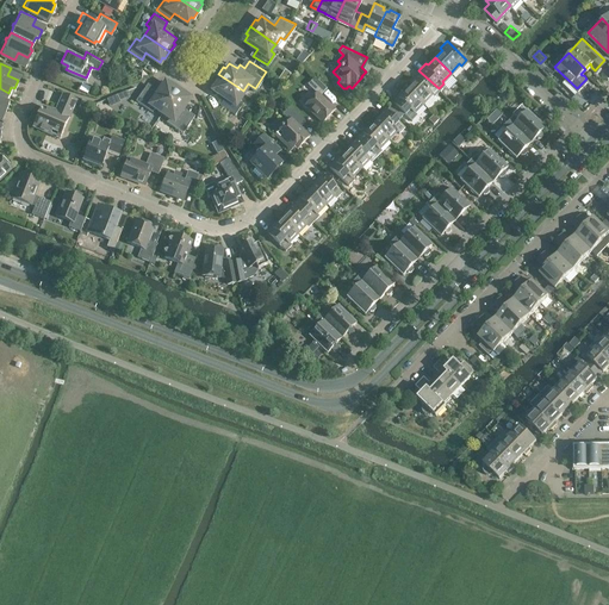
[(433,94),(439,88),(418,70),(412,76),(415,79),(408,86),(423,101),(432,92),(433,94)]
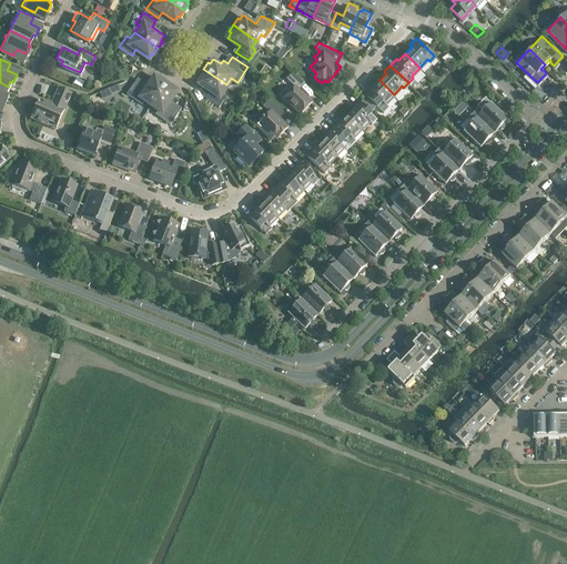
[(203,69),(202,70),(199,76),(200,77),(196,81),(210,90),(205,96),(218,104),(225,93),(222,91),(226,84),(203,69)]
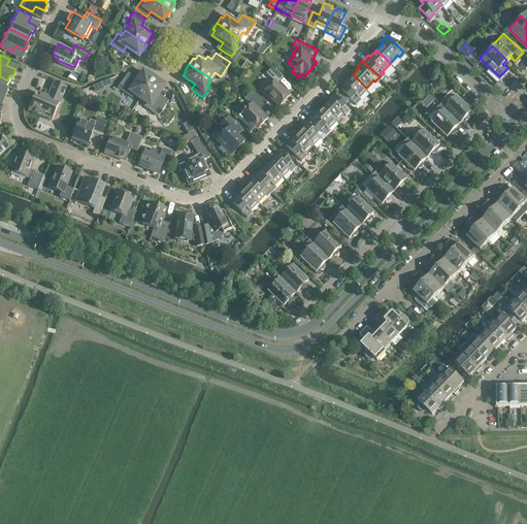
[(278,103),(289,92),(276,79),(282,74),(271,64),(265,70),(273,78),(263,89),(278,103)]
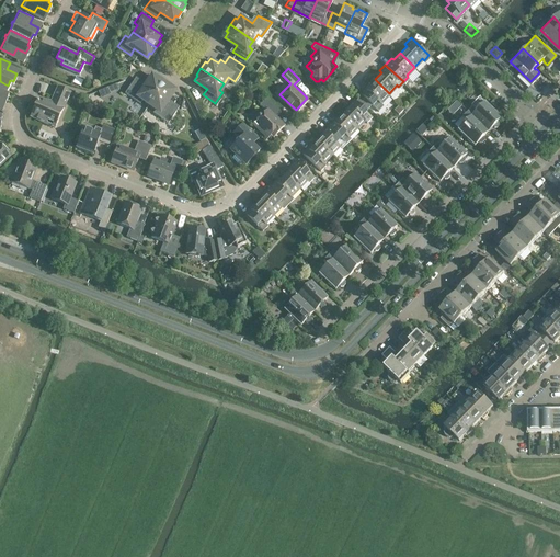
[(148,102),(163,79),(157,74),(156,76),(151,72),(143,84),(133,78),(124,90),(139,101),(141,97),(148,102)]
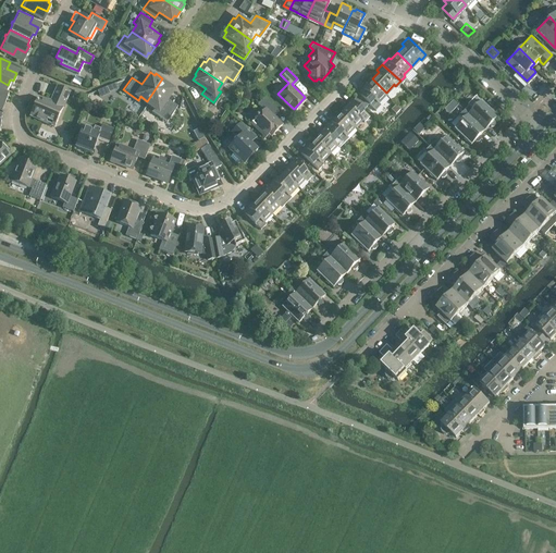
[(162,78),(147,101),(153,106),(151,109),(165,119),(174,107),(164,100),(173,87),(168,85),(170,83),(162,78)]
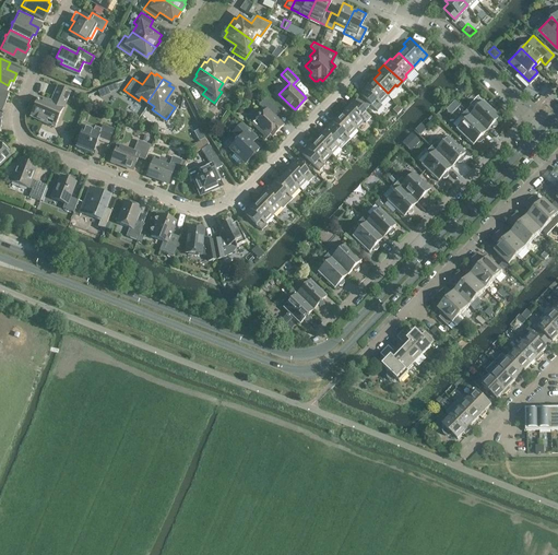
[(388,93),(374,79),(367,85),(365,84),(358,91),(359,92),(357,95),(366,105),(369,102),(375,106),(388,93)]
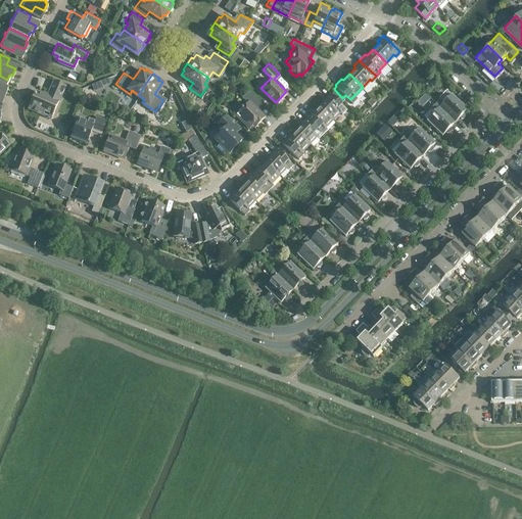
[(64,83),(62,82),(53,78),(46,94),(35,89),(28,106),(50,115),(64,83)]
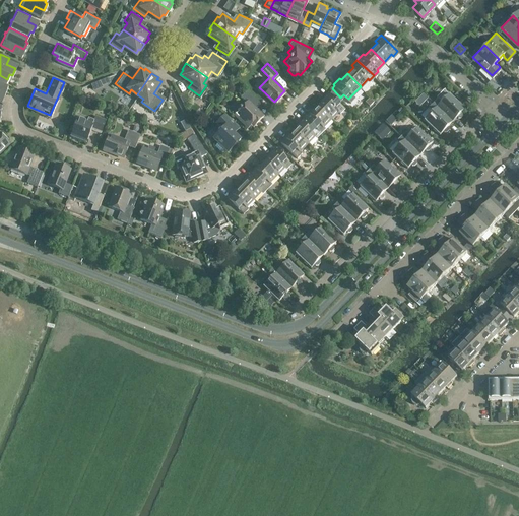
[(101,83),(99,78),(90,81),(92,87),(102,84),(101,83)]
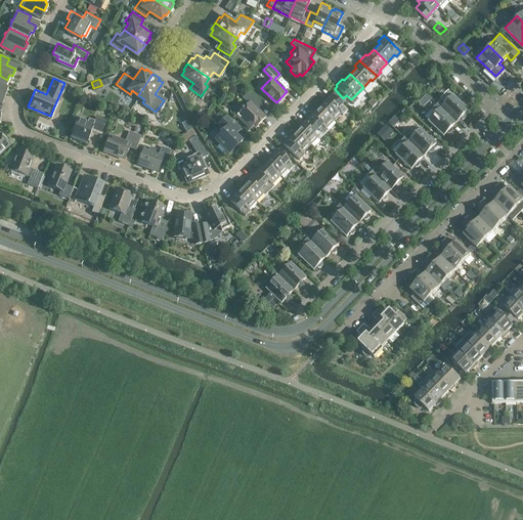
[(248,100),(243,106),(242,105),(241,106),(241,107),(235,114),(249,126),(255,120),(257,122),(264,115),(255,104),(260,99),(248,88),(242,95),(248,100)]
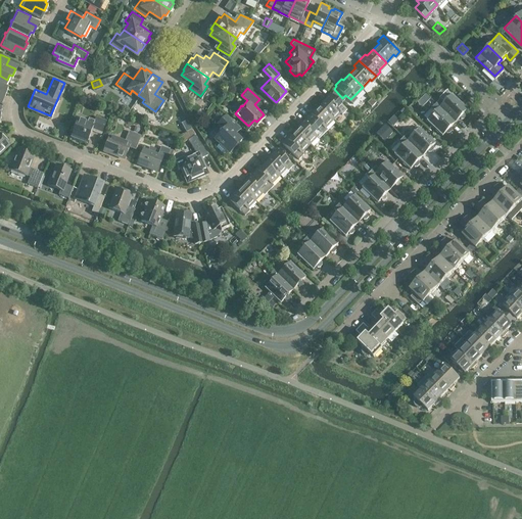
[(325,99),(319,105),(332,118),(339,110),(341,111),(346,107),(339,100),(342,98),(334,89),(331,92),(329,91),(323,97),(325,99)]
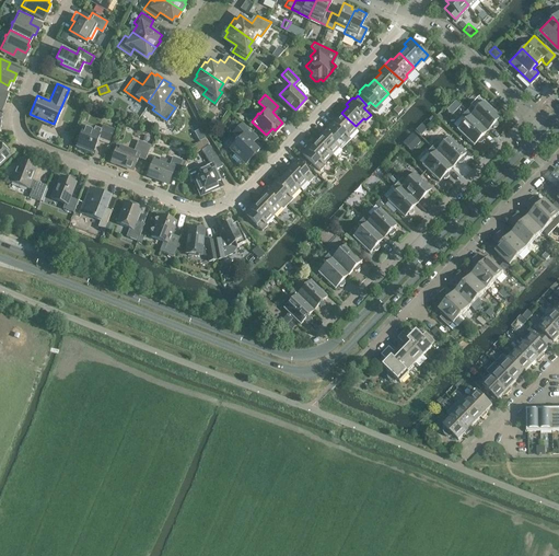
[(204,106),(200,97),(193,102),(197,109),(204,106)]
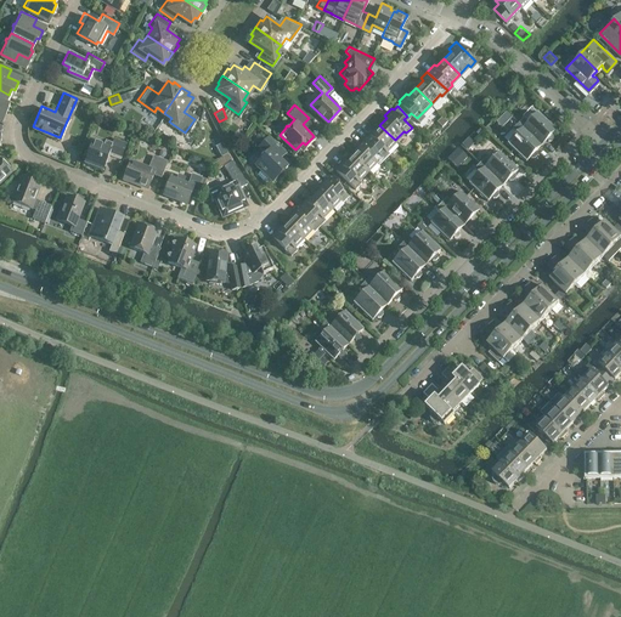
[(495,118),(500,124),(511,114),(504,108),(495,118)]
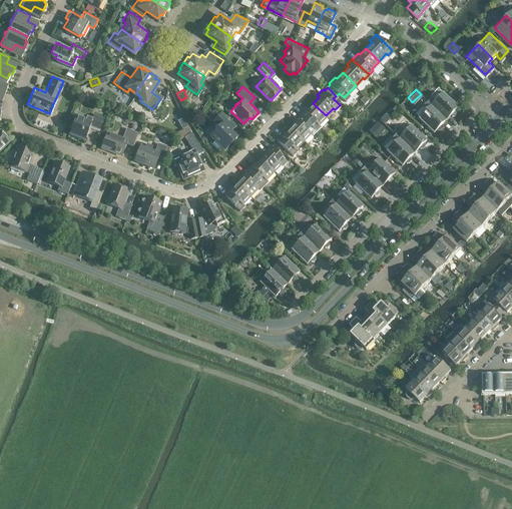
[(431,94),(426,99),(445,117),(450,112),(451,114),(454,113),(456,111),(456,109),(455,107),(458,104),(442,89),(435,97),(431,94)]
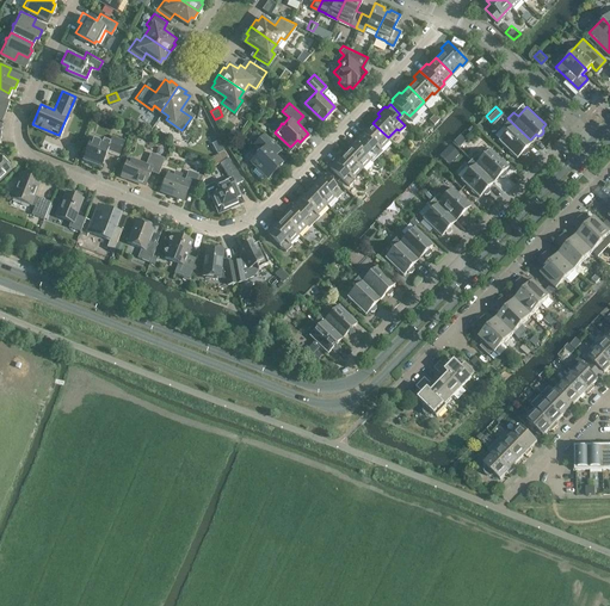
[(427,116),(433,122),(438,116),(432,111),(427,116)]
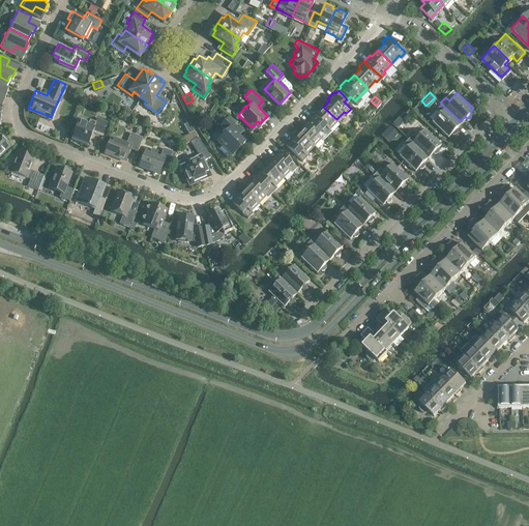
[(460,121),(440,103),(436,107),(439,111),(431,119),(447,135),(450,130),(451,133),(454,133),(457,129),(457,127),(456,126),(460,121)]
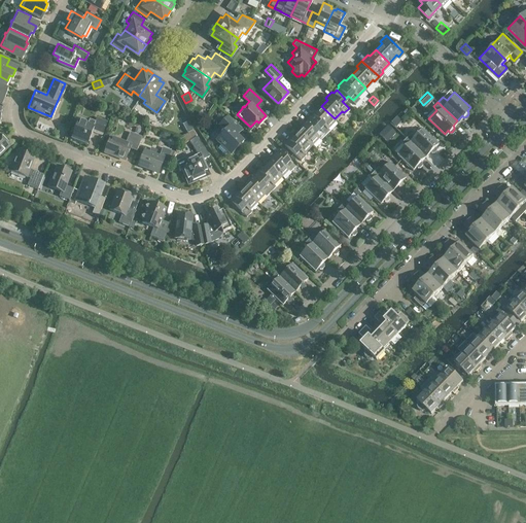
[(335,118),(321,106),(315,112),(313,110),(308,116),(324,133),(329,128),(327,127),(335,118)]
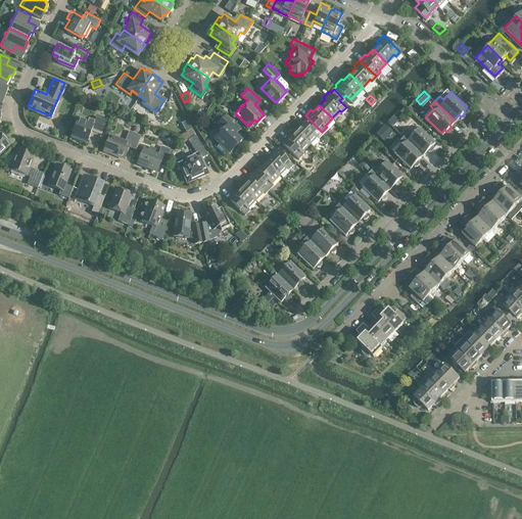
[(393,111),(388,116),(392,121),(397,114),(393,111)]
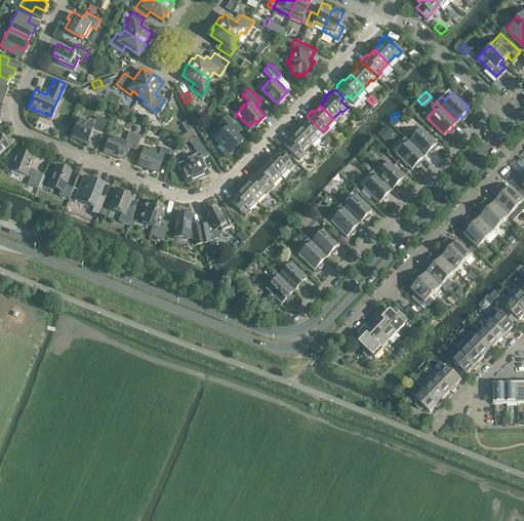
[(229,151),(242,138),(232,129),(237,123),(227,113),(217,121),(222,125),(219,127),(222,130),(214,137),(219,142),(216,145),(224,152),(227,149),(229,151)]
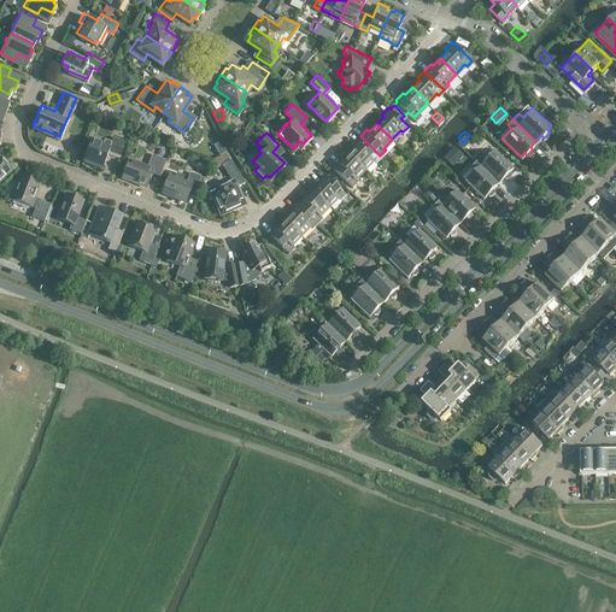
[(83,159),(95,164),(101,166),(107,151),(118,154),(124,139),(112,134),(110,140),(104,137),(103,141),(92,136),(83,159)]
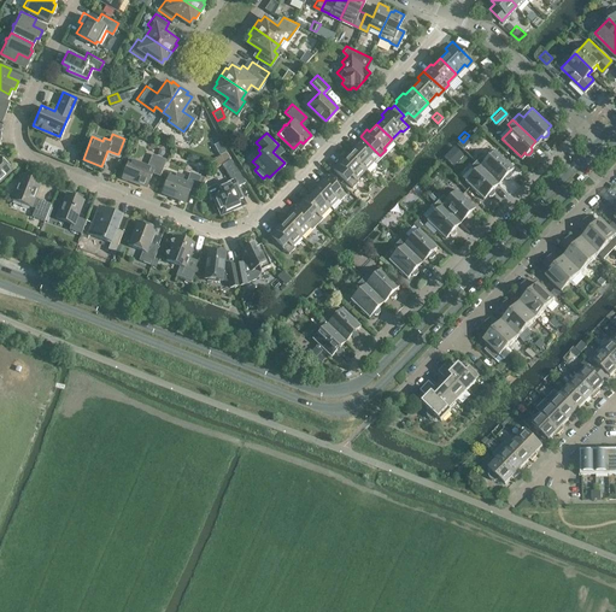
[(356,146),(348,153),(364,168),(373,159),(375,162),(380,156),(361,136),(353,143),(356,146)]
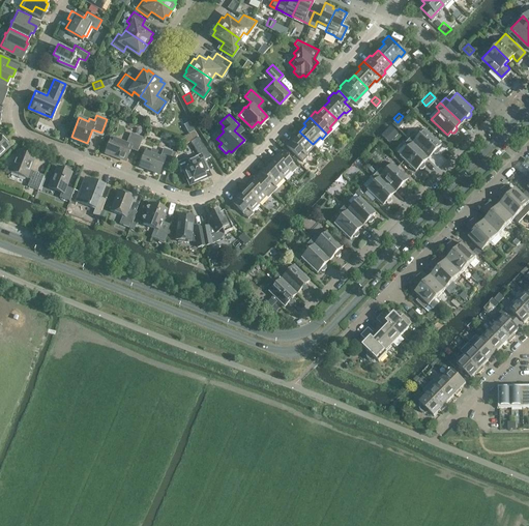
[(189,118),(184,120),(189,132),(182,134),(184,139),(196,134),(189,118)]
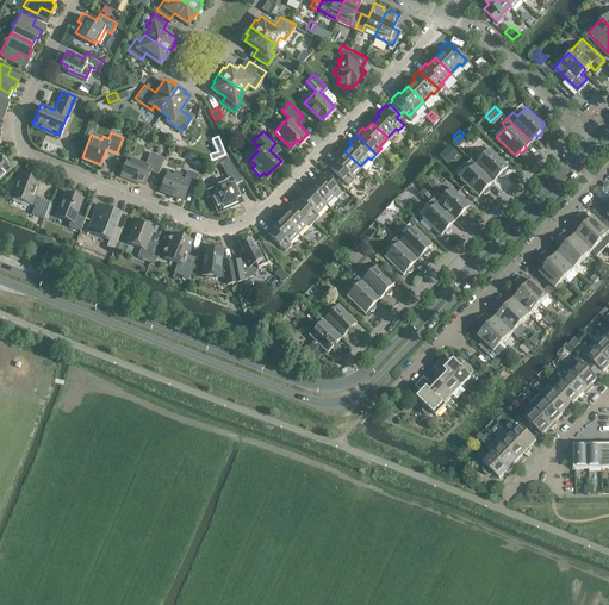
[(446,160),(455,149),(448,142),(439,153),(446,160)]
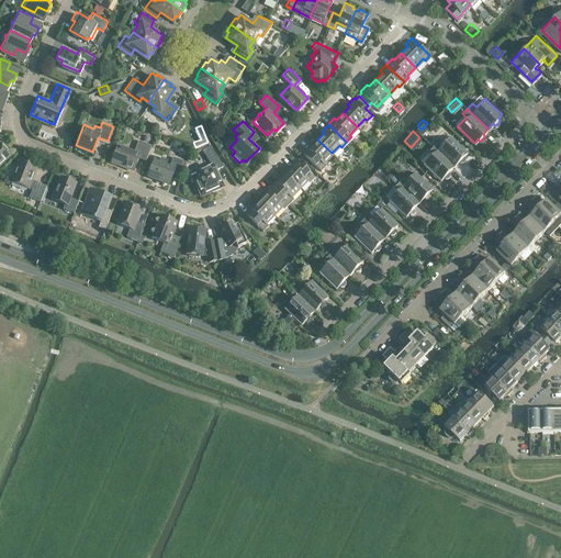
[(433,144),(453,165),(458,159),(459,160),(462,160),(464,158),(464,155),(463,154),(467,151),(450,134),(441,143),(437,138),(433,144)]
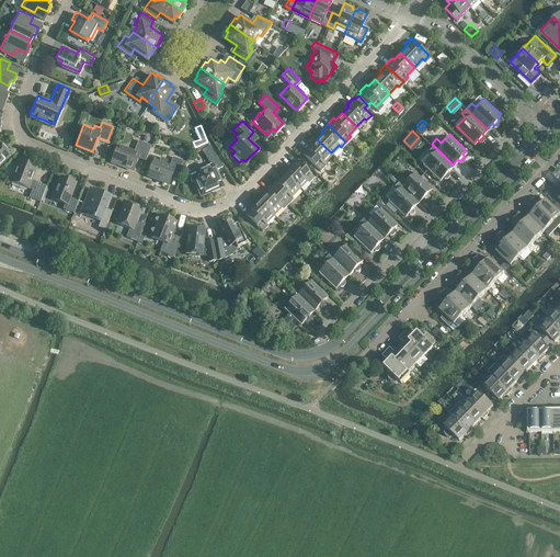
[(116,143),(111,159),(133,167),(137,155),(145,158),(150,143),(137,137),(133,149),(116,143)]
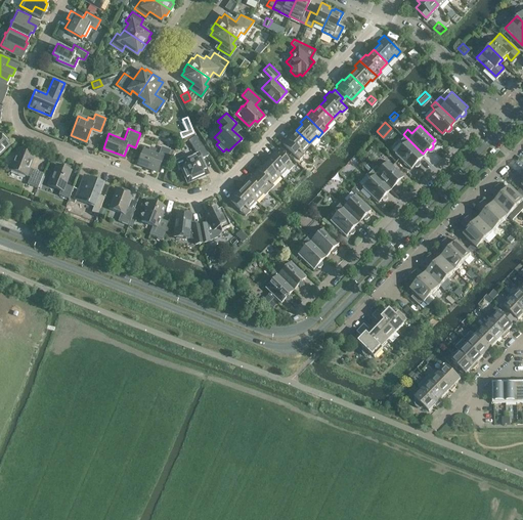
[(309,142),(296,130),(290,136),(288,134),(281,141),(299,157),(303,153),(301,150),(309,142)]
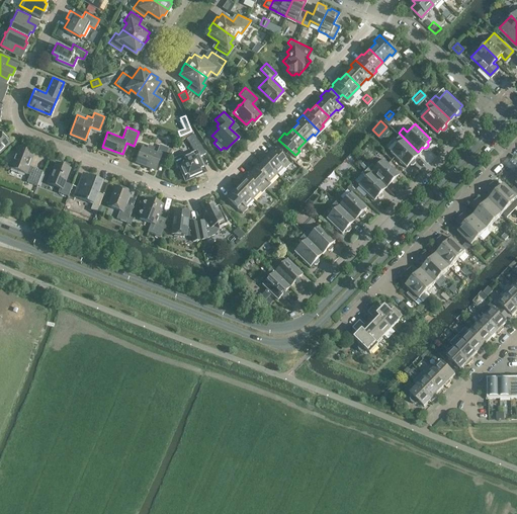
[(194,150),(181,156),(180,153),(172,157),(176,164),(179,163),(185,177),(204,169),(197,154),(204,151),(192,131),(185,136),(194,150)]
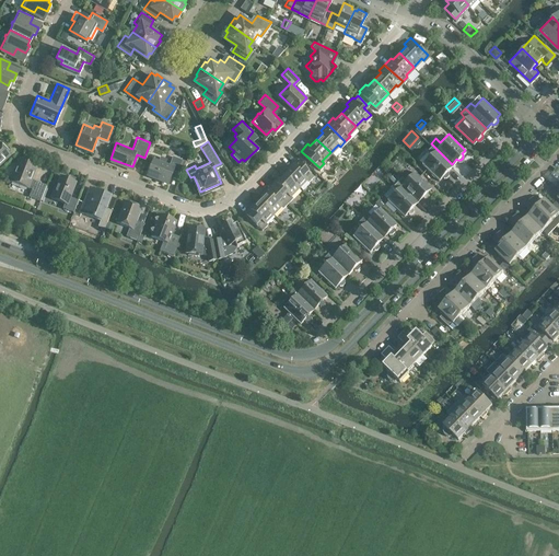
[(0,160),(9,152),(0,142),(0,160)]
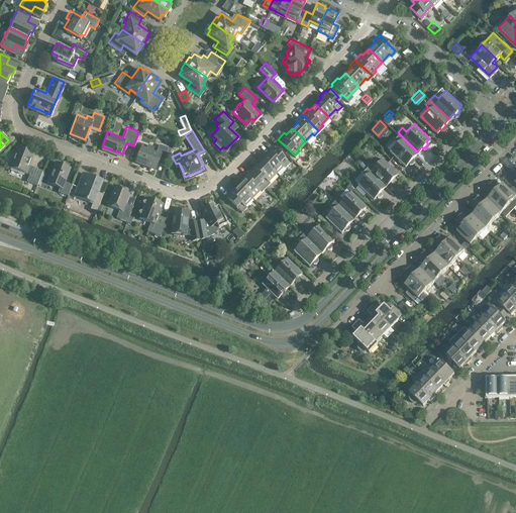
[(417,151),(398,132),(393,137),(396,141),(389,149),(404,165),(407,161),(409,163),(411,163),(414,160),(413,158),(412,156),(417,151)]
